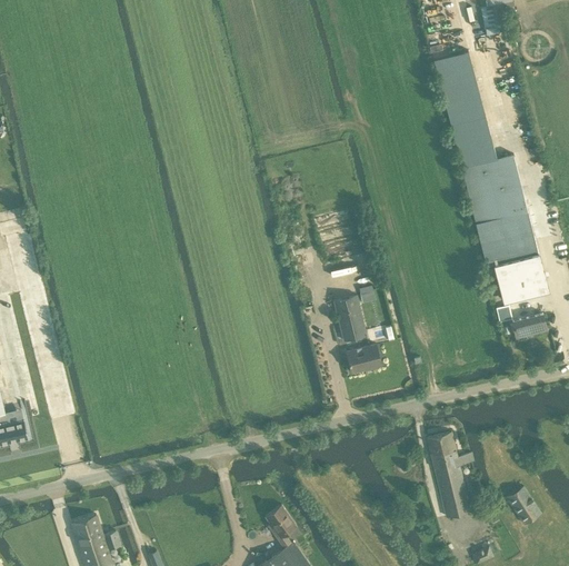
[(497,161),(461,170),(469,198),(487,268),(493,266),(503,304),(549,293),(545,275),(531,225),(513,157),(497,161)]
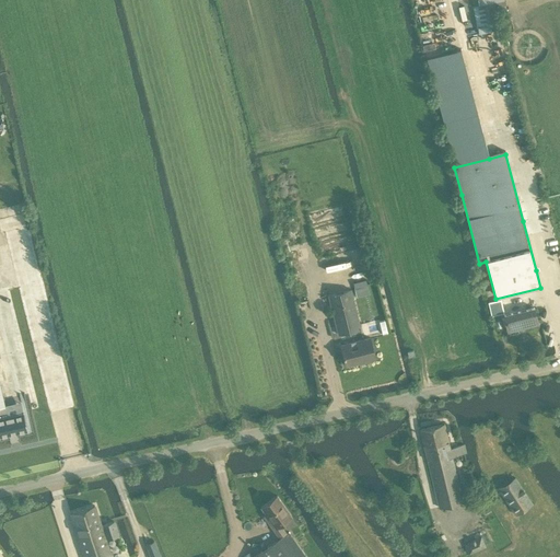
[(338,338),(361,332),(351,292),(328,298),(338,338)]
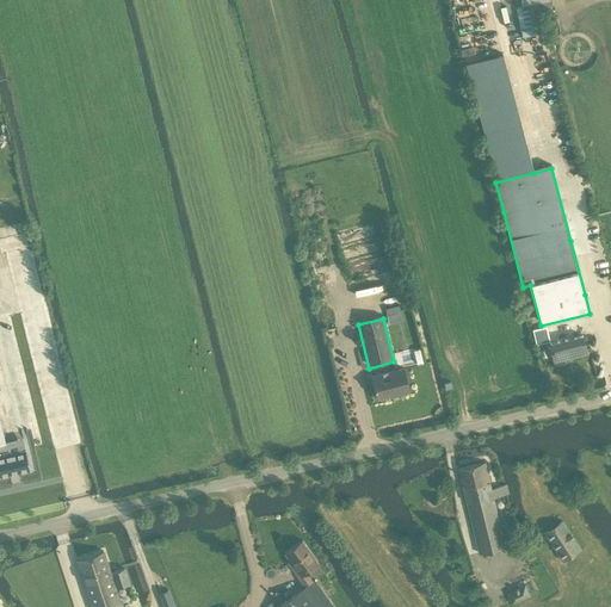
[(547,330),(532,333),(536,347),(550,345),(547,330)]
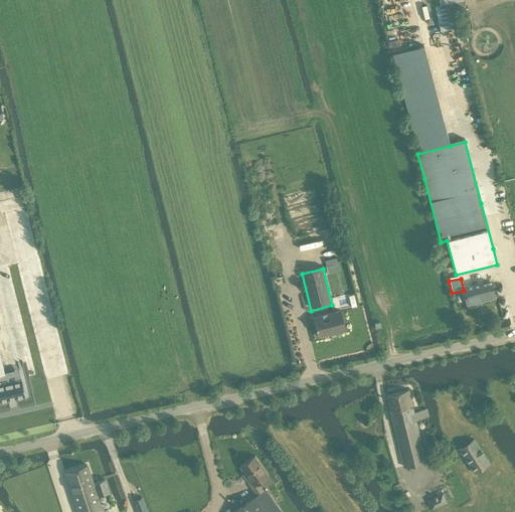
[(468,307),(495,300),(491,286),(464,292),(468,307)]
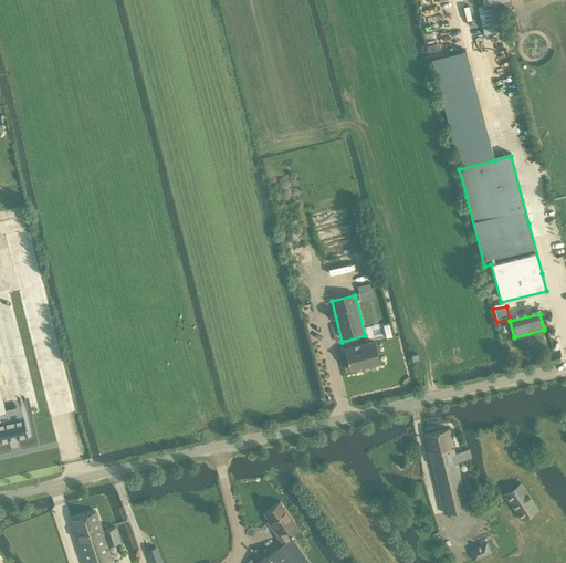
[(345,352),(349,373),(368,368),(379,365),(374,345),(345,352)]
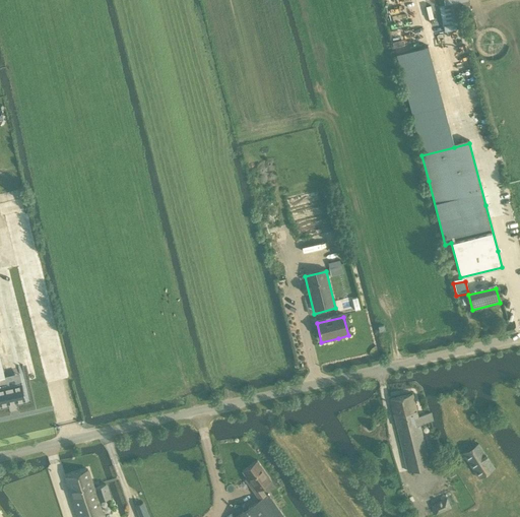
[(6,389),(0,390),(0,392),(3,405),(28,399),(25,385),(6,389)]
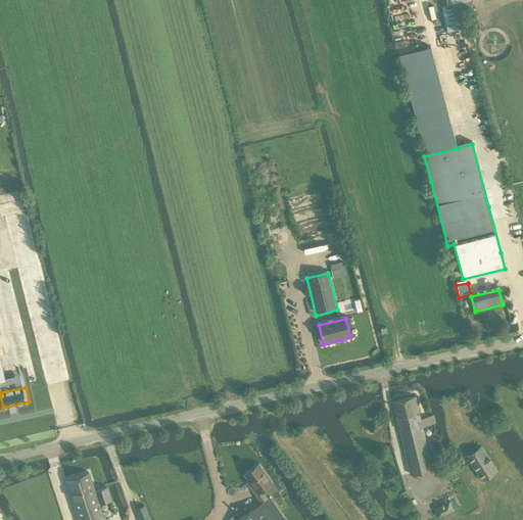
[(432,418),(431,418),(420,421),(415,398),(391,405),(410,476),(431,471),(422,431),(427,430),(427,428),(434,426),(432,418)]
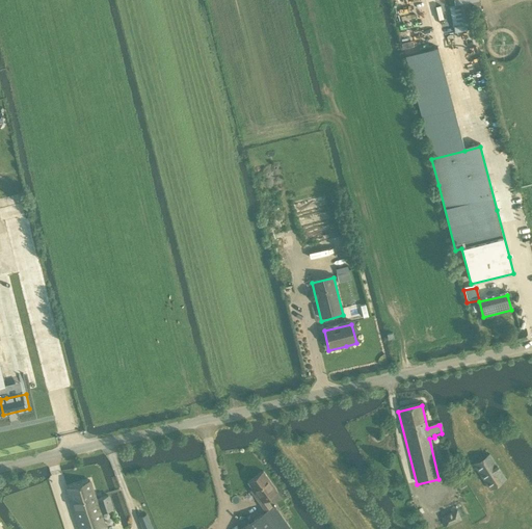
[(489,492),(505,481),(489,456),(473,467),(489,492)]
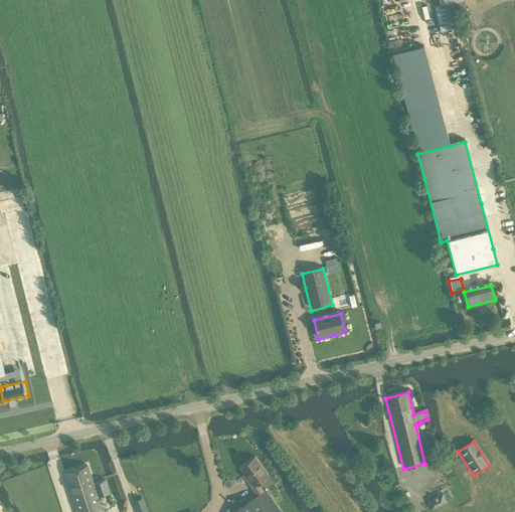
[(278,511),(265,493),(263,494),(256,486),(268,478),(254,459),(239,469),(247,480),(245,482),(256,498),(236,511),(278,511)]
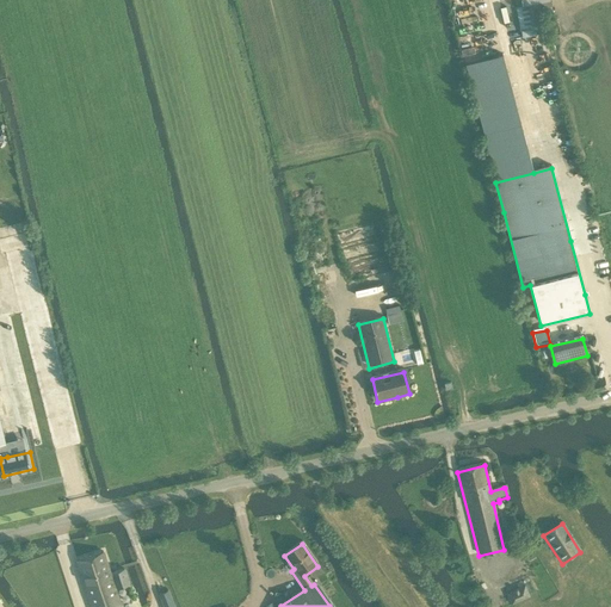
[(103,555),(76,563),(85,590),(111,582),(115,592),(129,587),(125,577),(123,571),(112,575),(112,576),(110,577),(103,555)]
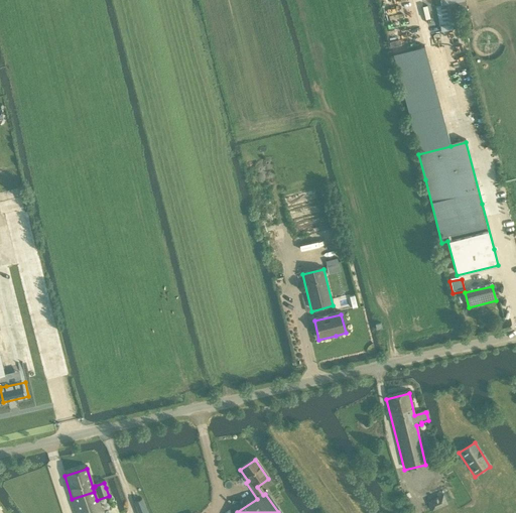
[(94,492),(72,499),(77,512),(101,512),(97,500),(94,492)]
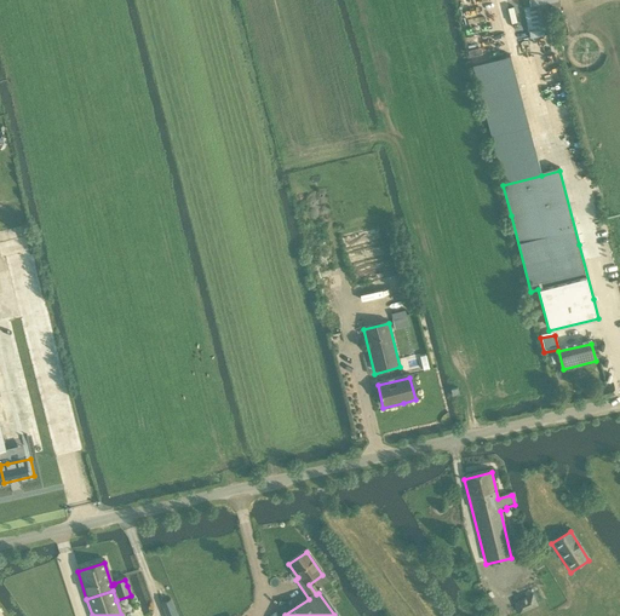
[(532,598),(514,605),(518,615),(521,615),(537,608),(532,598)]
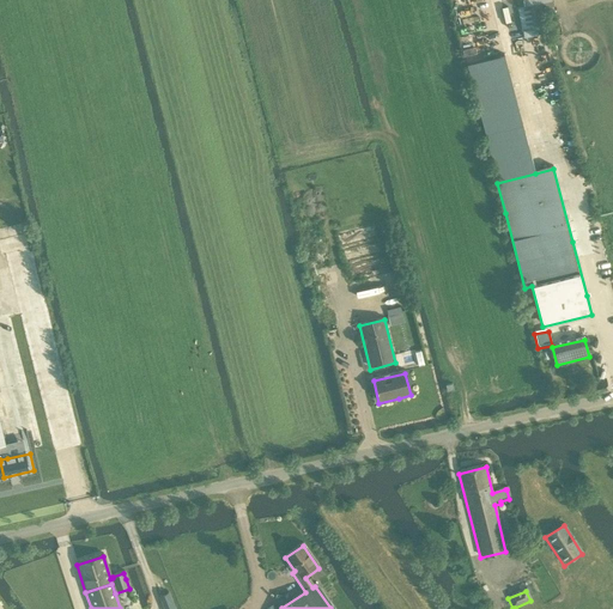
[(174,608),(169,595),(159,598),(163,608),(174,608)]
